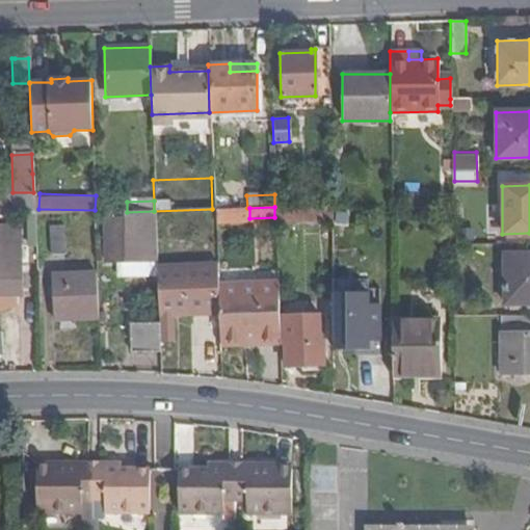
[(247,208),(212,209),(212,219),(249,218),(249,208),(247,208)]
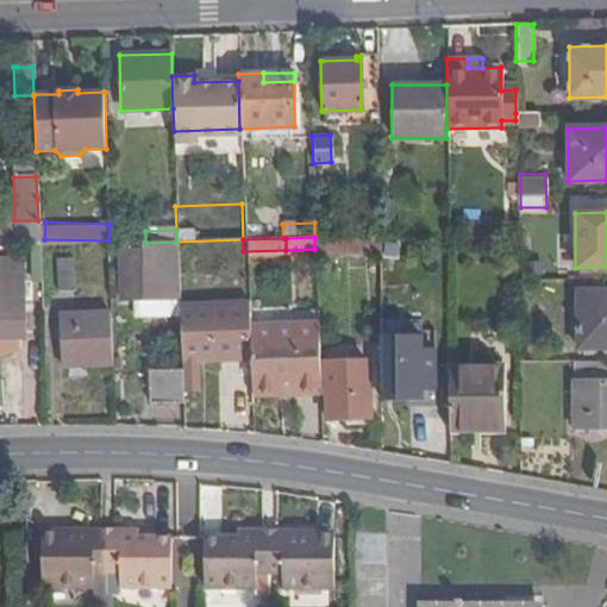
[(145,243),(142,243),(142,249),(117,250),(118,299),(179,296),(176,242),(145,243)]
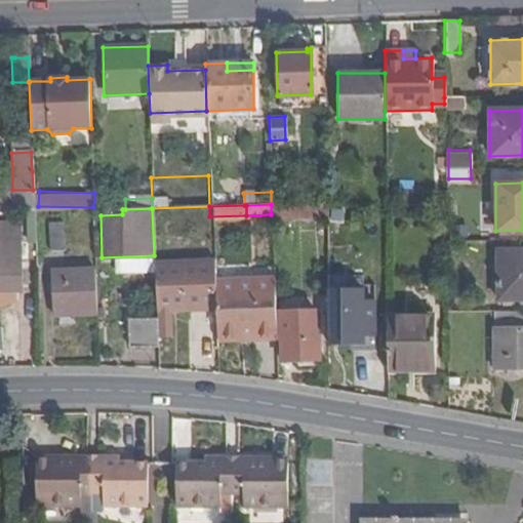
[(23,237),(34,236),(33,211),(22,211),(23,237)]
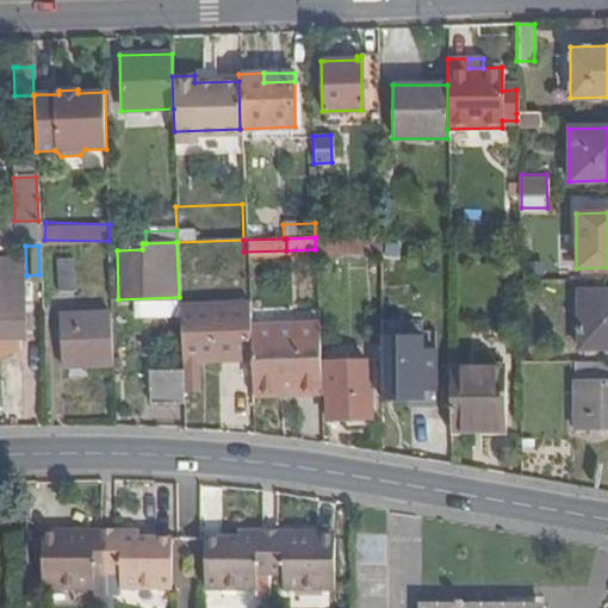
[(448,260),(448,248),(433,248),(434,260),(448,260)]
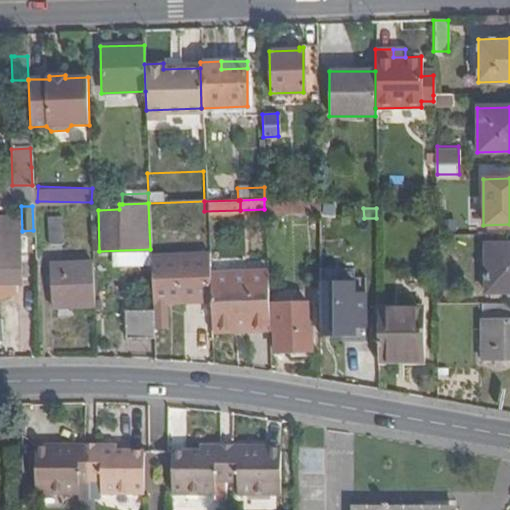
[(61,219),(47,219),(48,244),(61,244),(61,219)]
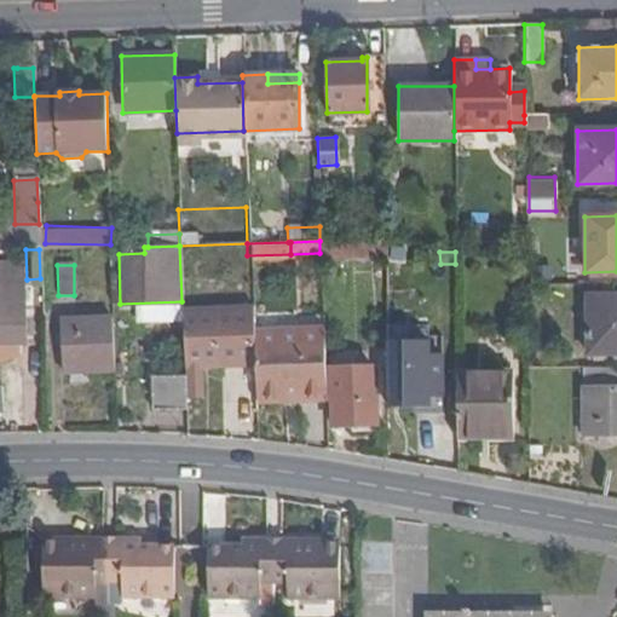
[(224,299),(240,298),(242,298),(242,271),(199,272),(201,316),(225,315),(225,313),(224,299)]
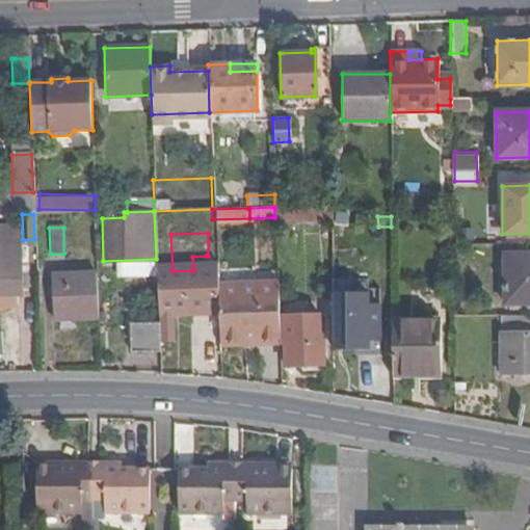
[(0,296),(12,296),(21,295),(19,245),(0,245),(0,296)]
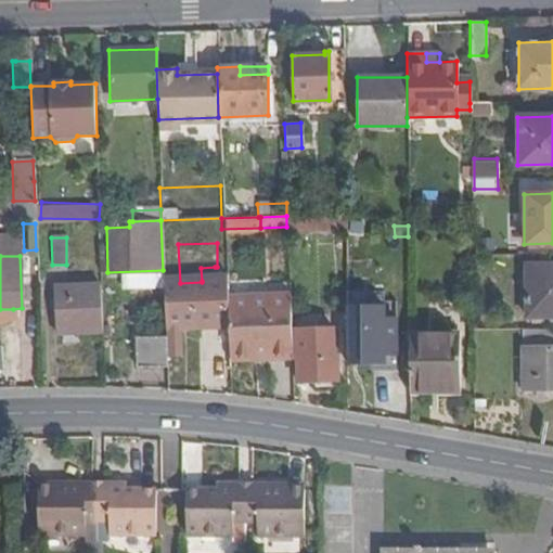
[(552,264),(525,265),(526,316),(552,316),(552,264)]
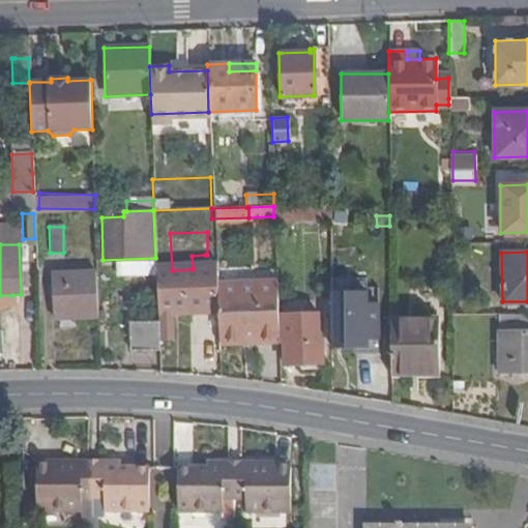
[(192,256),(193,268),(205,268),(205,255),(192,256)]
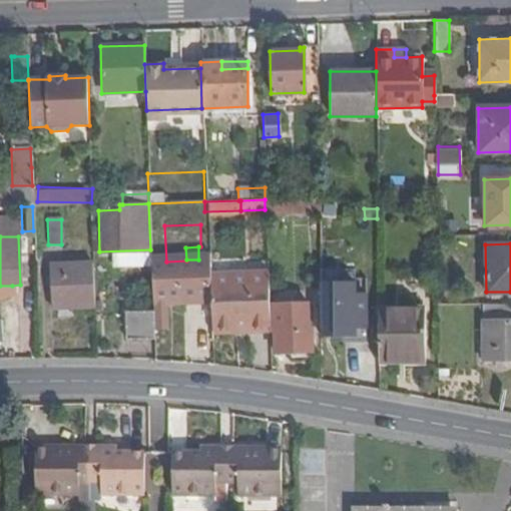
[(150,249),(111,251),(111,267),(150,265),(150,249)]
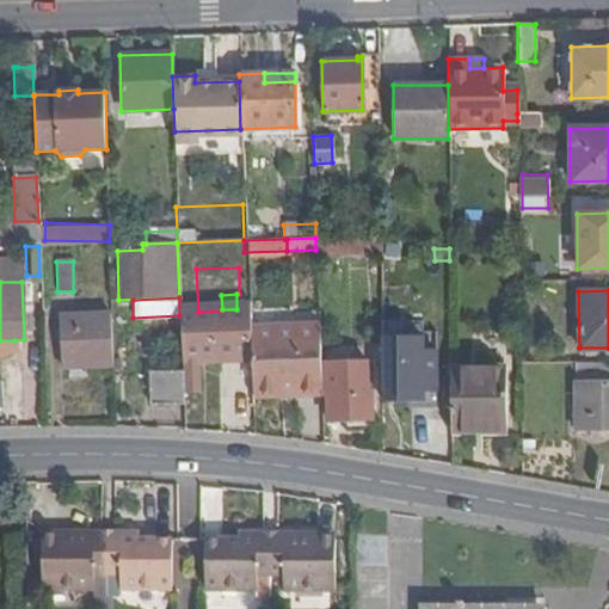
[(62,369),(111,365),(110,313),(59,315),(62,369)]
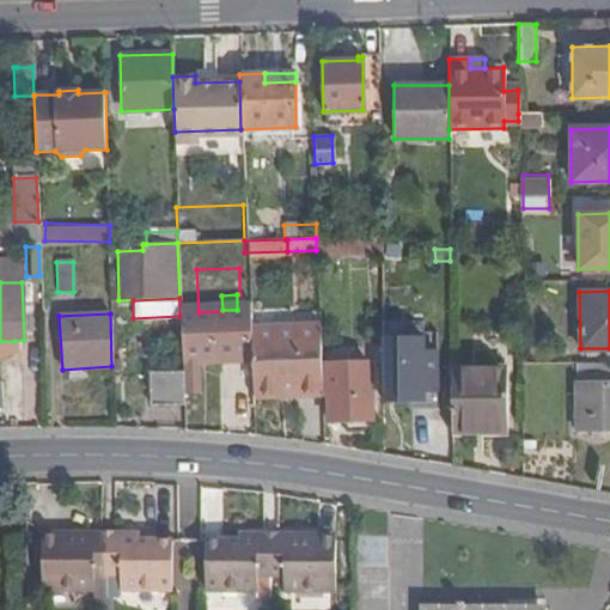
[(389,402),(444,401),(443,331),(409,331),(409,317),(388,318),(389,402)]
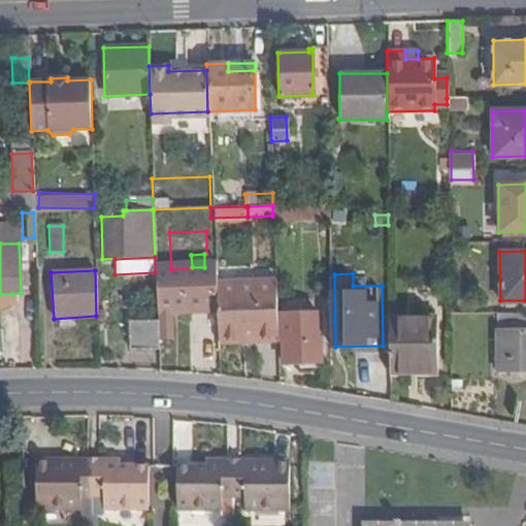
[(212,283),(212,305),(214,332),(251,331),(251,339),(275,338),(274,313),(274,281),(212,283)]
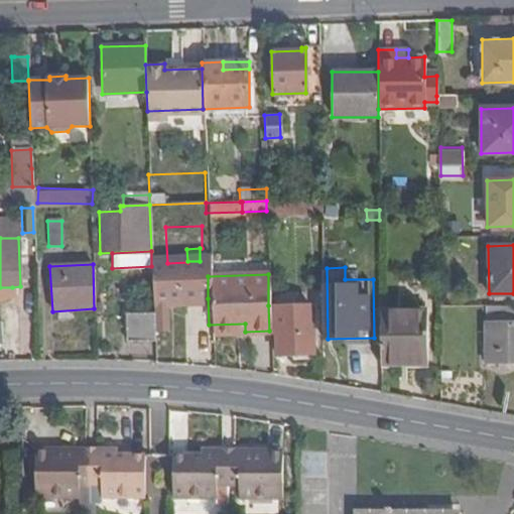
[(12,294),(12,287),(0,287),(0,301),(2,300),(5,298),(8,297),(10,296),(12,294)]
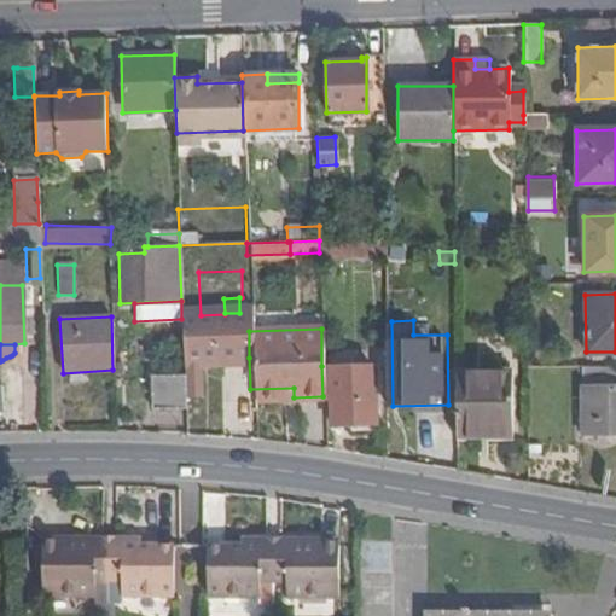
[(228,410),(250,408),(250,399),(250,389),(249,358),(227,359),(228,410)]
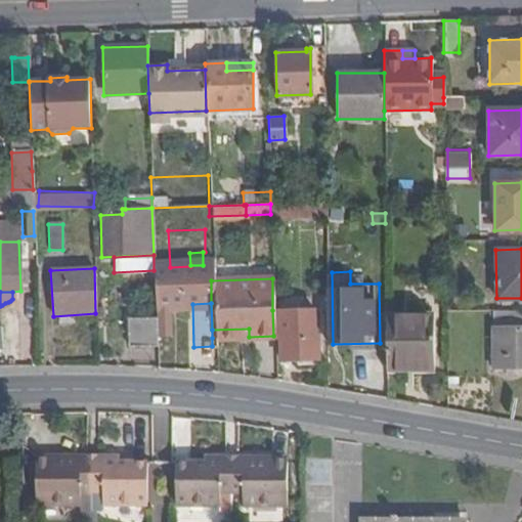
[(313,309),(272,310),(273,336),(273,337),(278,337),(278,360),(318,359),(318,336),(314,336),(313,309)]
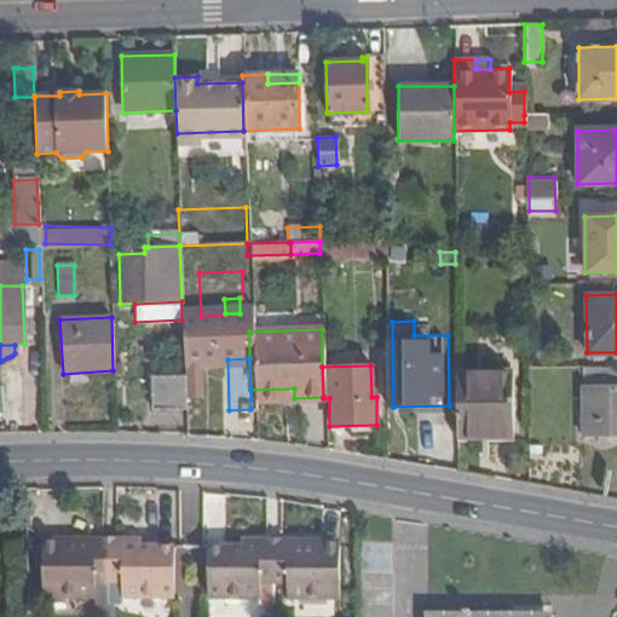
[(616,367),(582,368),(582,434),(616,433),(616,367)]
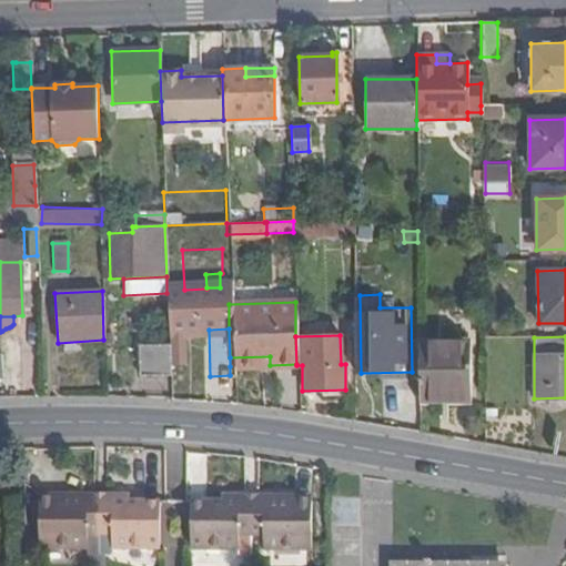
[(169,371),(168,340),(137,341),(139,371),(169,371)]
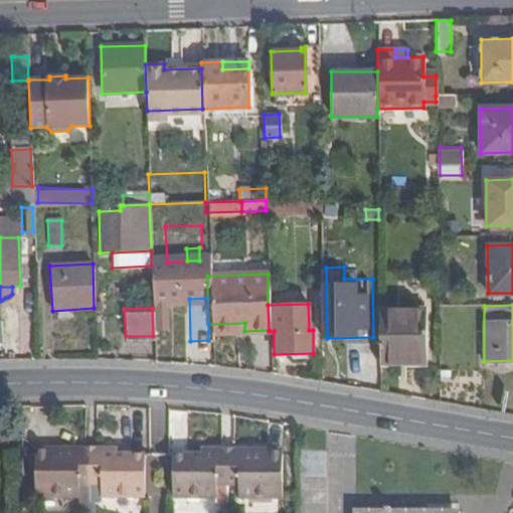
[(424,309),(379,310),(379,364),(424,364),(424,309)]
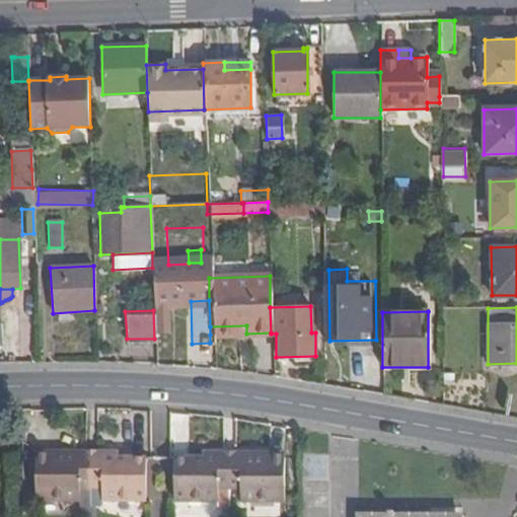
[(210,326),(210,335),(246,334),(246,325),(210,326)]
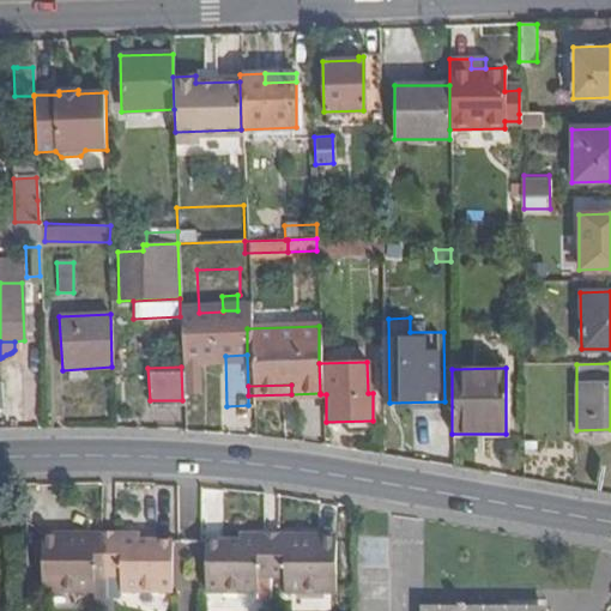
[(171,586),(171,539),(140,539),(140,531),(115,531),(116,539),(109,539),(102,539),(102,531),(77,531),(77,540),(44,540),(46,591),(96,588),(95,578),(109,576),(120,576),(120,588),(171,586)]
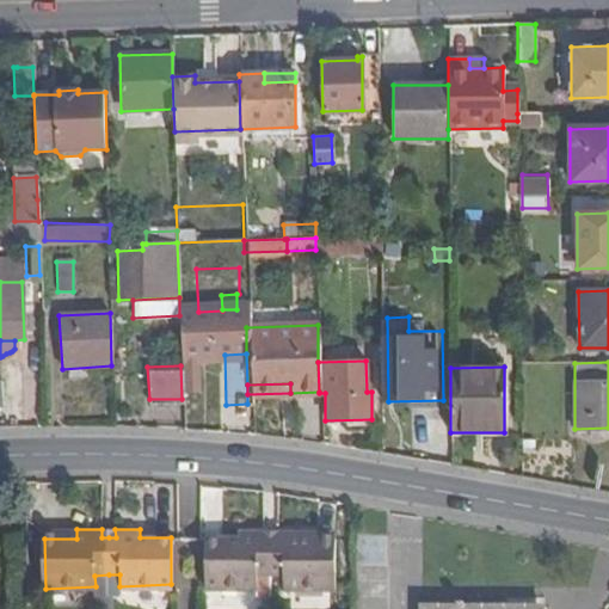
[(244,536),(203,536),(204,590),(262,589),(262,573),(276,573),(291,572),(291,589),(350,589),(350,535),(308,535),(308,529),(284,529),(285,535),(276,535),(266,535),(266,529),(244,529),(244,536)]
